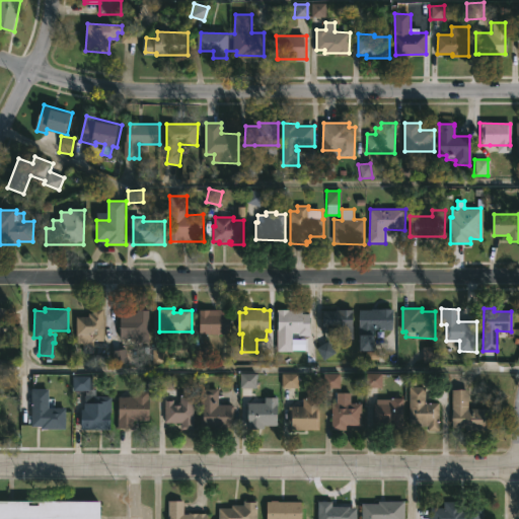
[(92,342),(78,342),(78,316),(88,316),(88,313),(94,313),(94,309),(103,309),(103,341),(92,341),(92,342)]
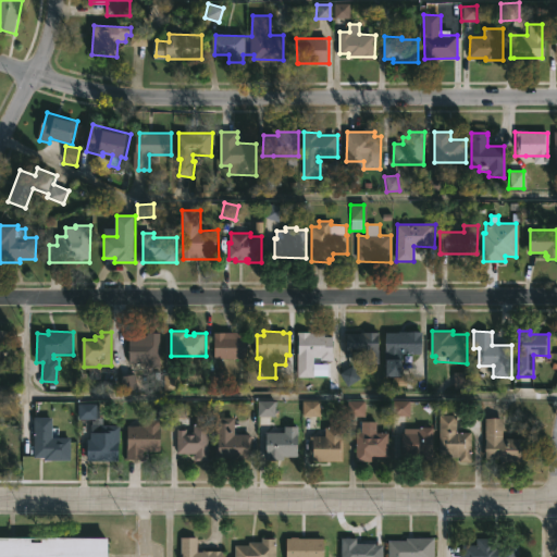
[(404,354),(405,376),(390,376),(390,360),(385,360),(386,332),(424,332),(424,354),(404,354)]
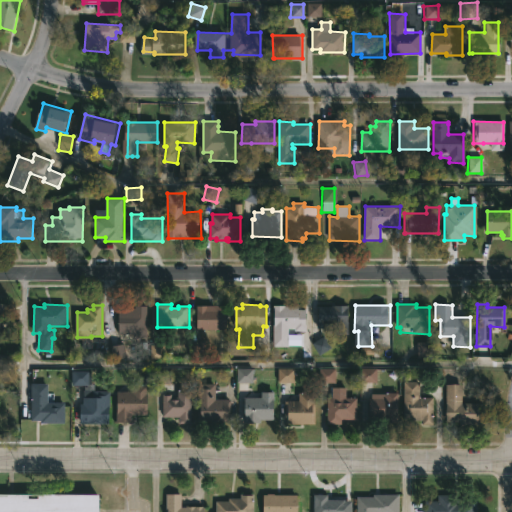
[(148,306),(148,338),(133,338),(133,334),(119,333),(120,308),(148,306)]
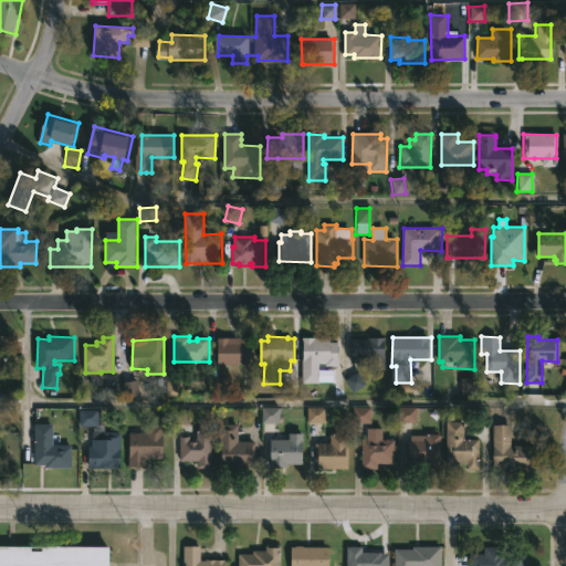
[(251,365),(219,365),(219,338),(251,338),(251,365)]
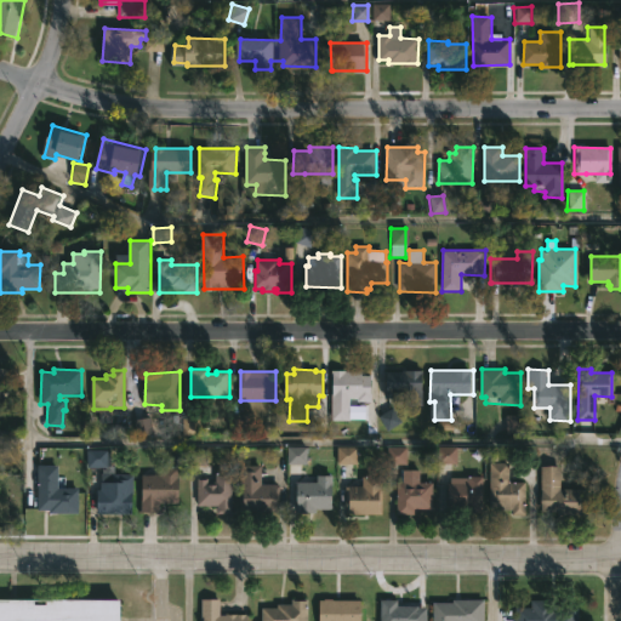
[(351,420),(332,420),(335,371),(347,371),(347,375),(375,376),(375,398),(351,397),(351,420)]
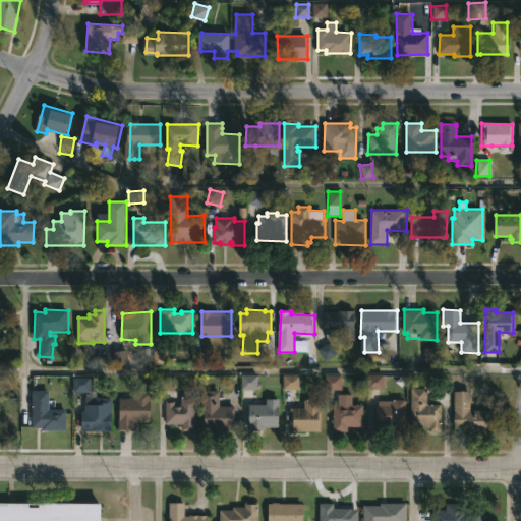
[(355,311),(355,340),(343,340),(343,336),(325,334),(325,311),(355,311)]
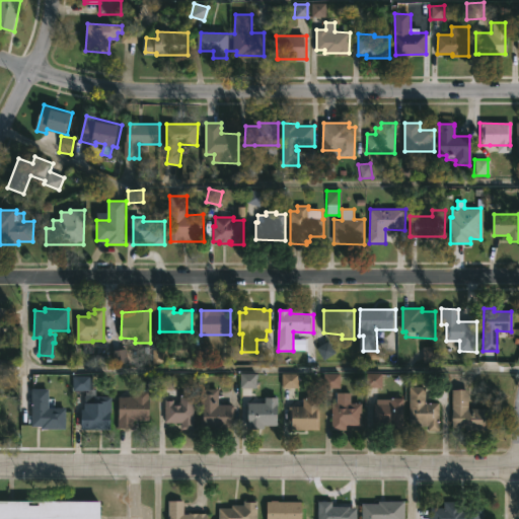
[(315,349),(322,361),(335,354),(327,342),(315,349)]
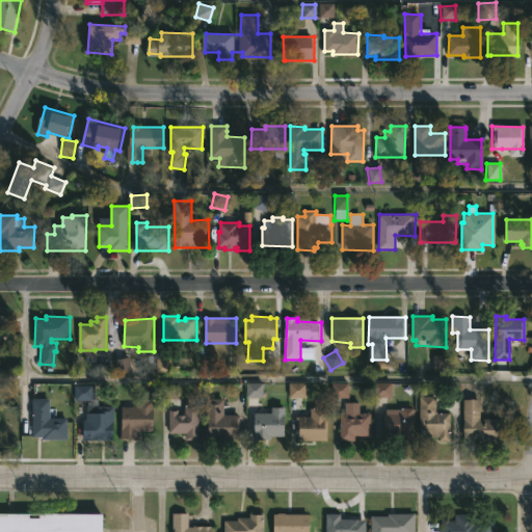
[(444,356),(432,355),(432,372),(444,373),(444,356)]
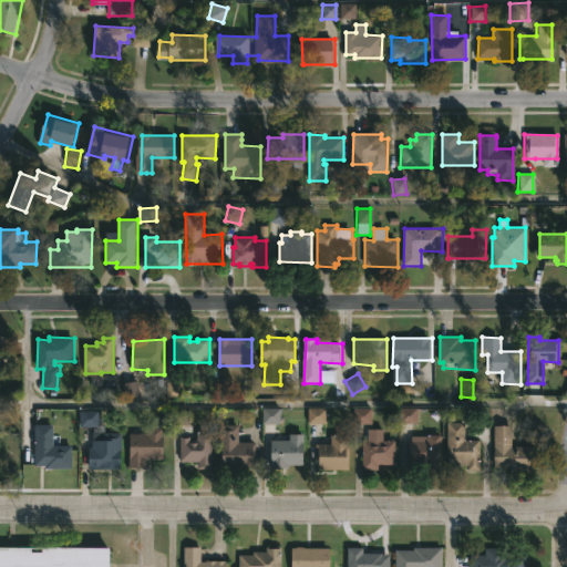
[(125,398),(137,397),(136,382),(124,383),(125,398)]
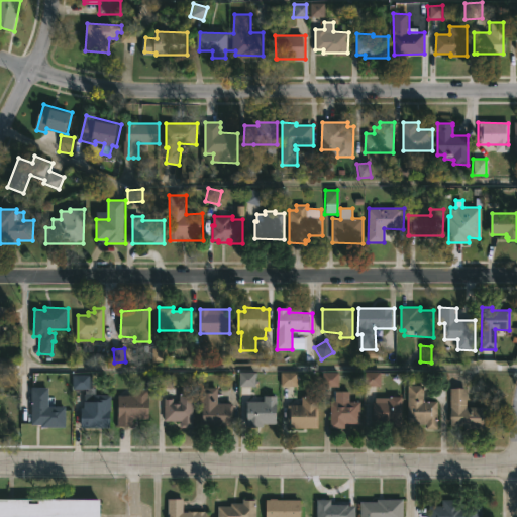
[(165,349),(150,349),(150,363),(165,363),(165,349)]
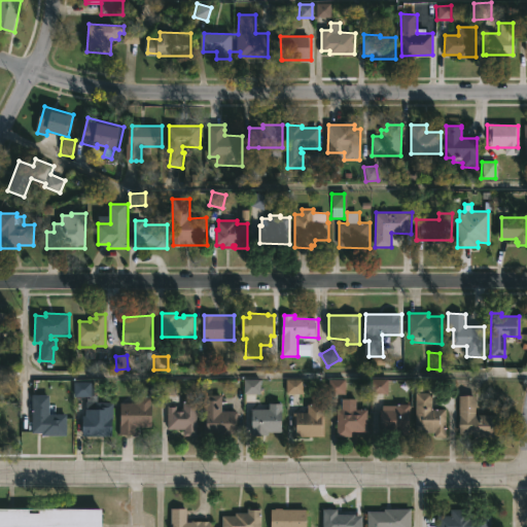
[(0,383),(7,384),(8,365),(0,365),(0,383)]
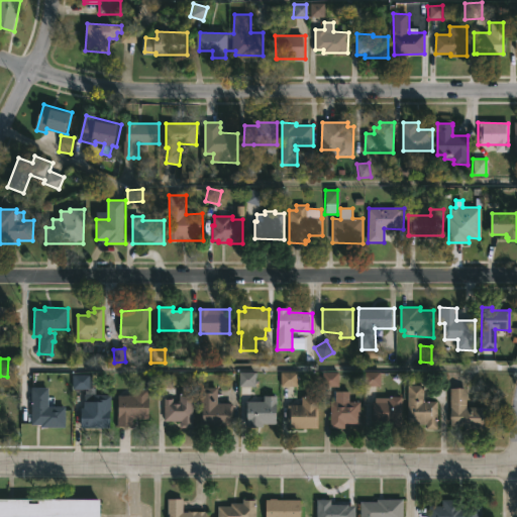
[(174,373),(174,386),(181,387),(181,393),(195,394),(195,428),(182,427),(182,421),(165,420),(166,398),(167,398),(167,387),(156,387),(156,373),(174,373)]
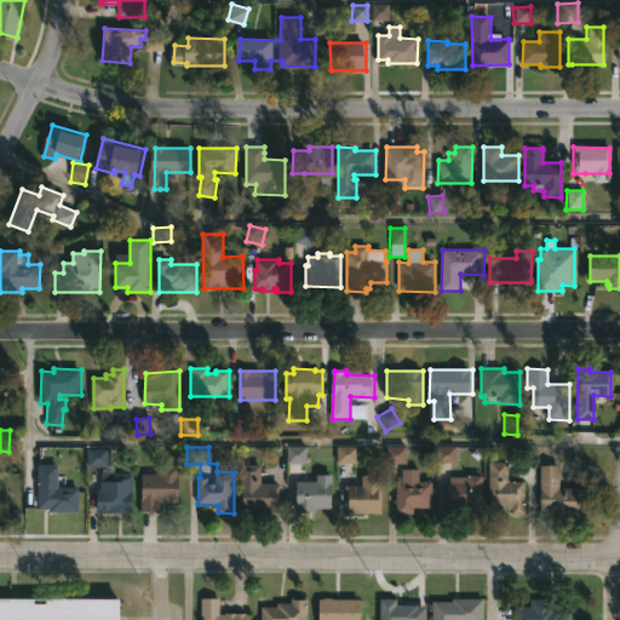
[(305,464),(305,447),(286,447),(286,464),(305,464)]
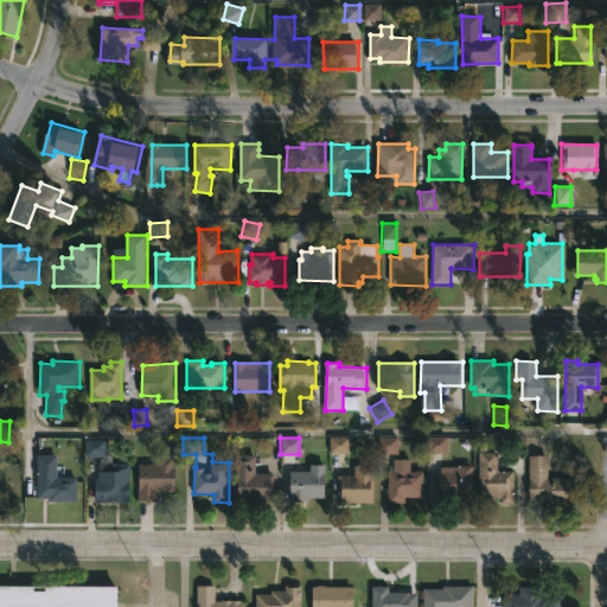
[(347,454),(347,438),(328,438),(328,454),(347,454)]
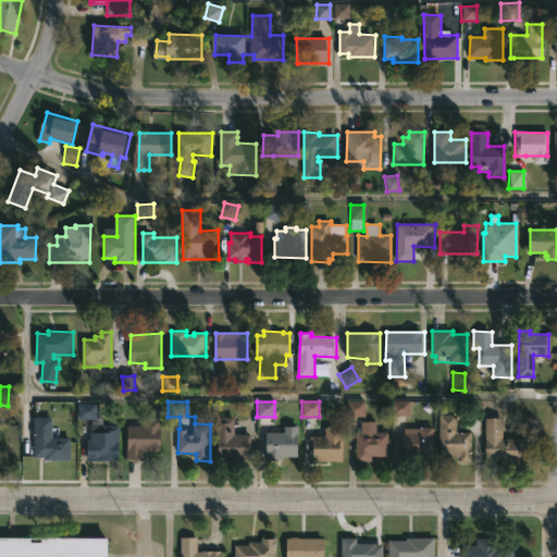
[(345,417),(363,417),(363,401),(346,401),(345,417)]
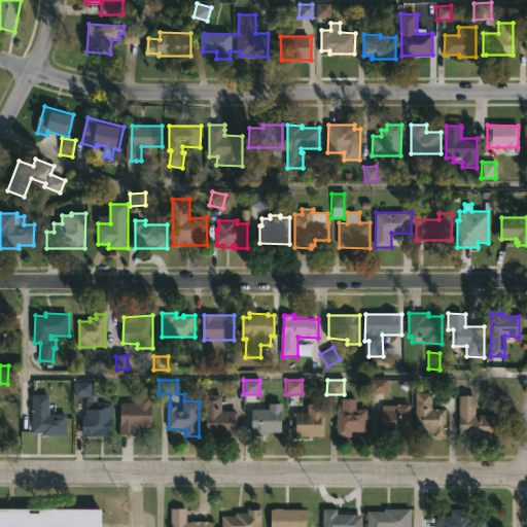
[(370,394),(386,394),(386,380),(371,380),(370,394)]
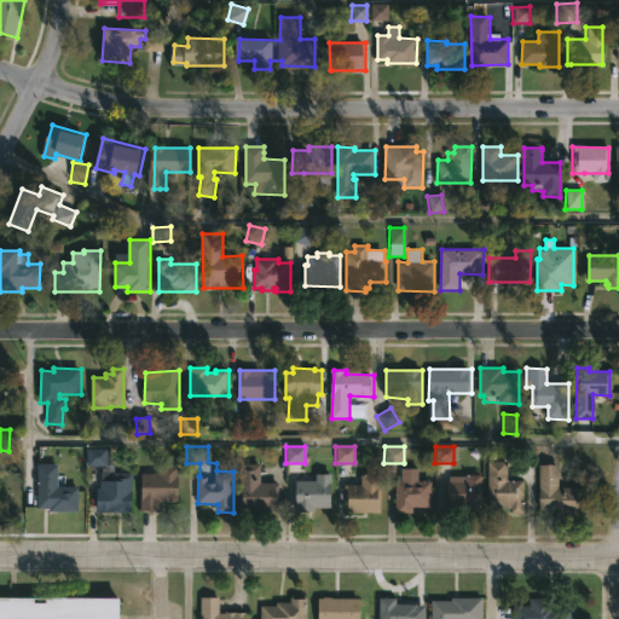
[(113,449),(111,464),(115,464),(115,473),(134,473),(134,513),(97,512),(98,480),(103,481),(104,466),(88,466),(88,449),(113,449)]
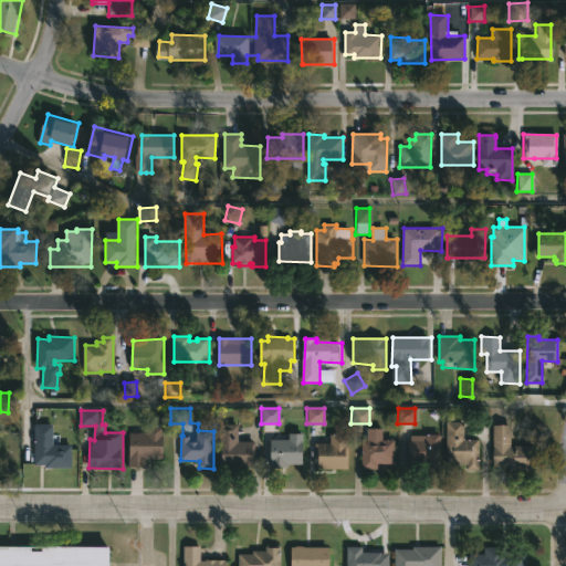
[(465,422),(465,440),(481,440),(481,470),(467,470),(467,459),(448,459),(448,421),(465,422)]
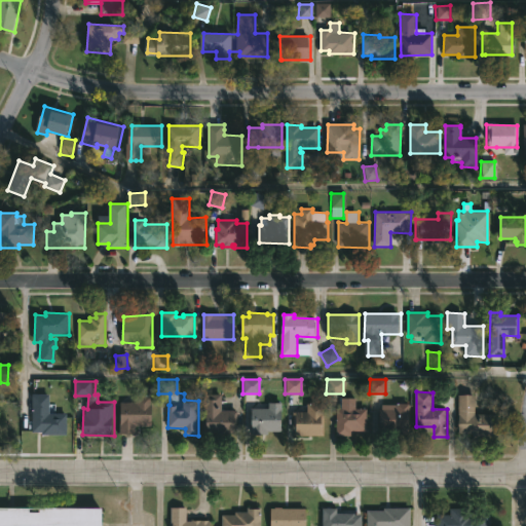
[(219,392),(223,395),(222,411),(239,411),(239,435),(223,434),(223,436),(204,434),(204,395),(219,392)]
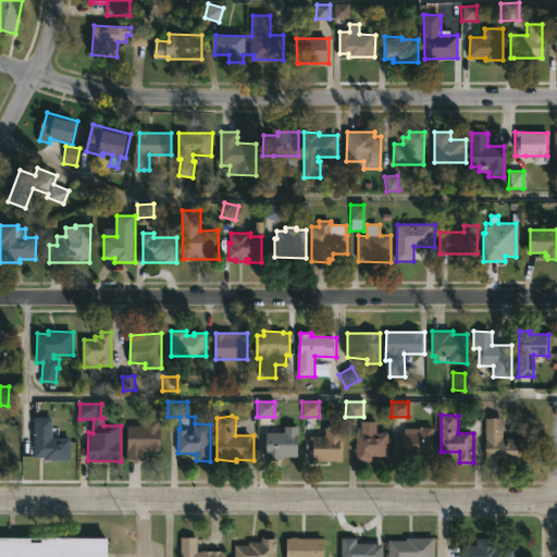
[(52,426),(52,438),(77,438),(77,460),(46,460),(46,458),(35,458),(35,418),(52,418),(52,426)]
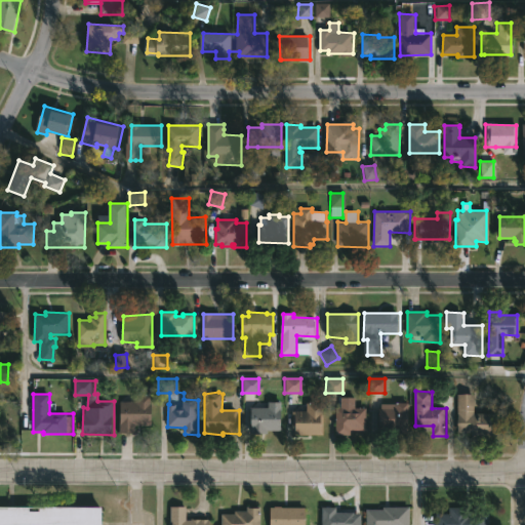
[(153,395),(152,426),(136,425),(136,434),(120,433),(121,401),(135,402),(135,394),(153,395)]
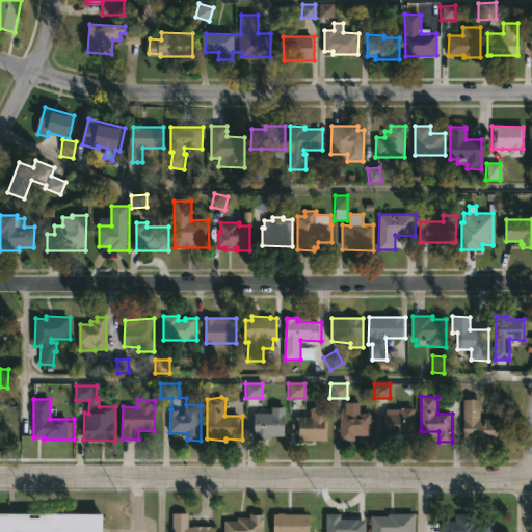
[(480,399),(481,419),(506,419),(507,442),(478,442),(478,436),(466,436),(464,400),(480,399)]
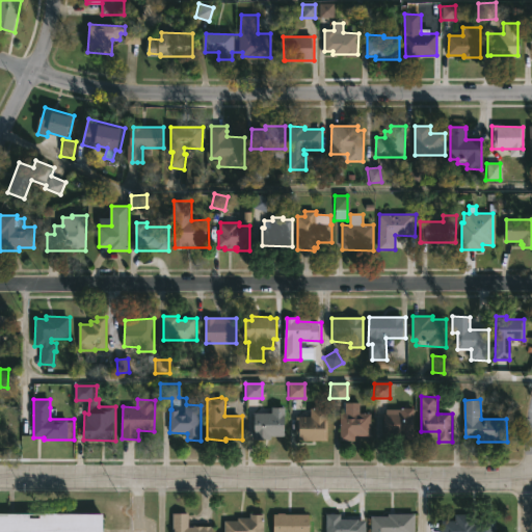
[(362,403),(362,414),(373,414),(373,435),(356,435),(356,441),(341,441),(341,413),(346,413),(346,403),(362,403)]
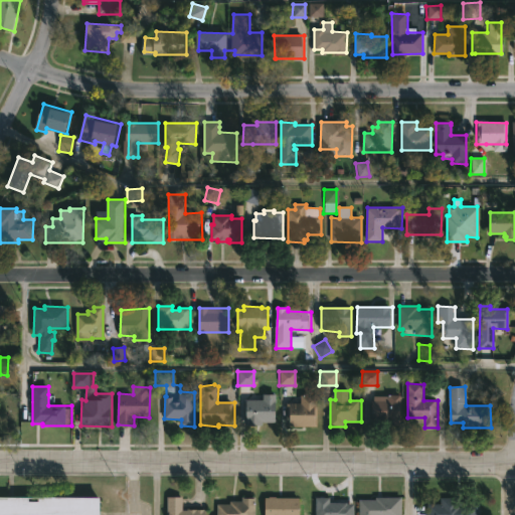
[(277,394),(276,422),(264,421),(263,425),(246,424),(247,399),(265,400),(265,394),(277,394)]
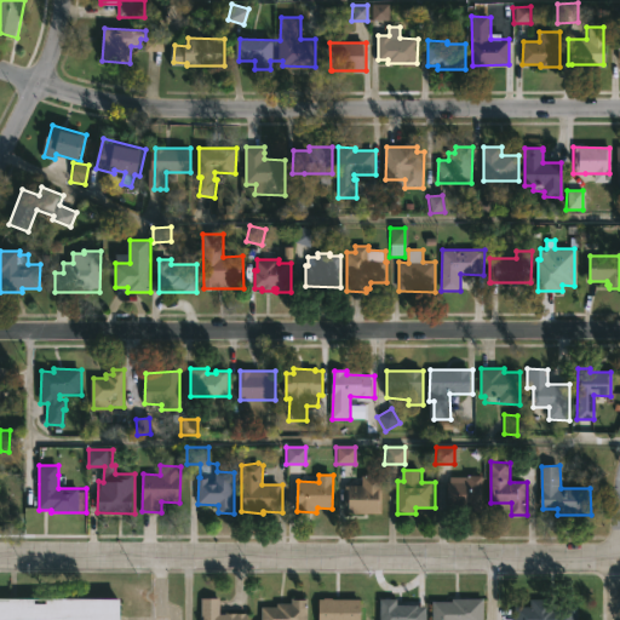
[(383,514),(346,512),(346,486),(363,486),(363,476),(383,476),(383,514)]
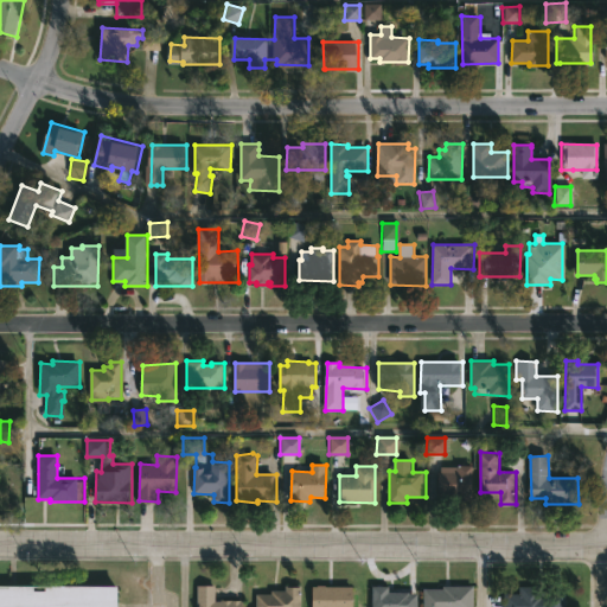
[(473,503),(440,502),(440,473),(441,473),(442,467),(474,466),(473,503)]
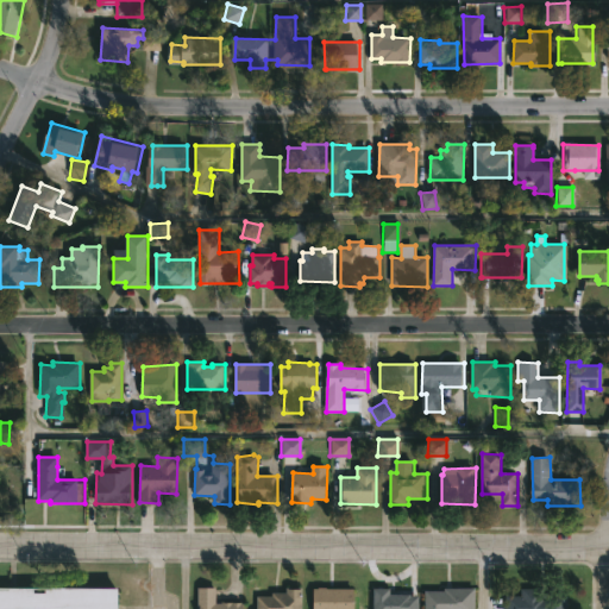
[(118,608),(0,608),(0,588),(118,589),(118,608)]
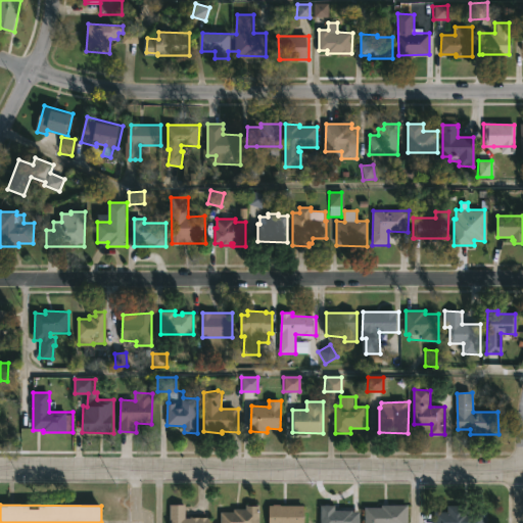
[(186,506),(186,518),(209,518),(209,522),(171,522),(171,505),(186,506)]
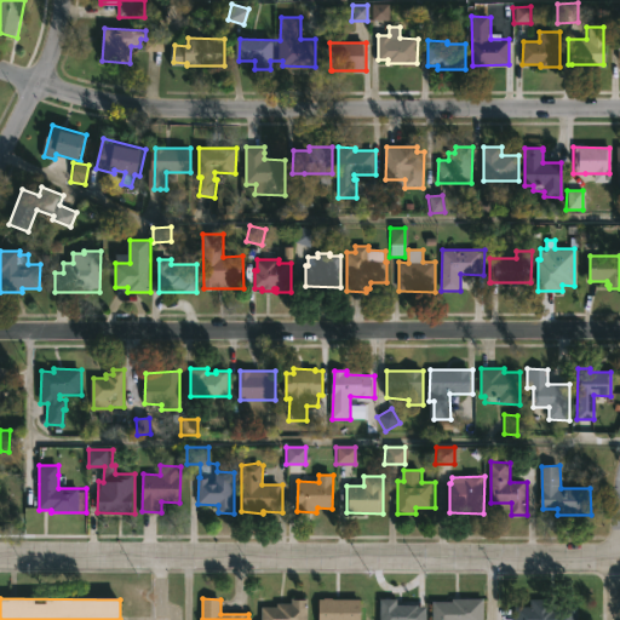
[(333,598),(362,600),(362,619),(320,619),(320,600),(333,598)]
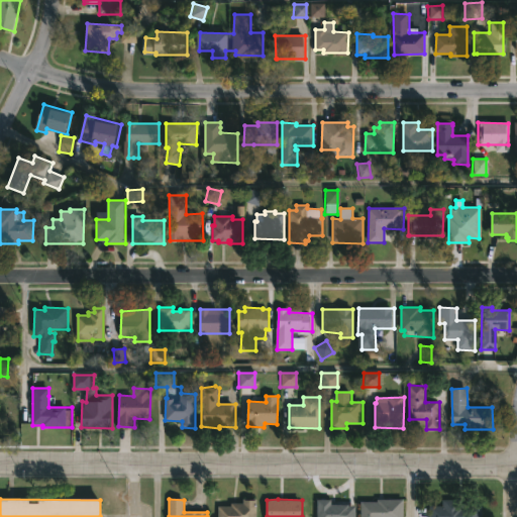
[(332,499),(332,504),(357,506),(357,516),(318,516),(318,499),(332,499)]
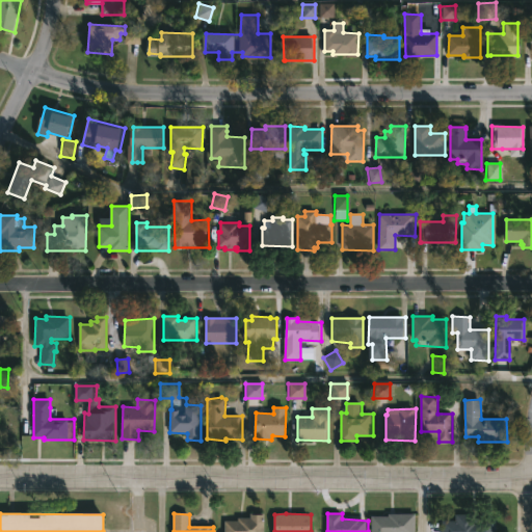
[(372,531),(372,516),(389,516),(389,513),(416,513),(416,531),(372,531)]
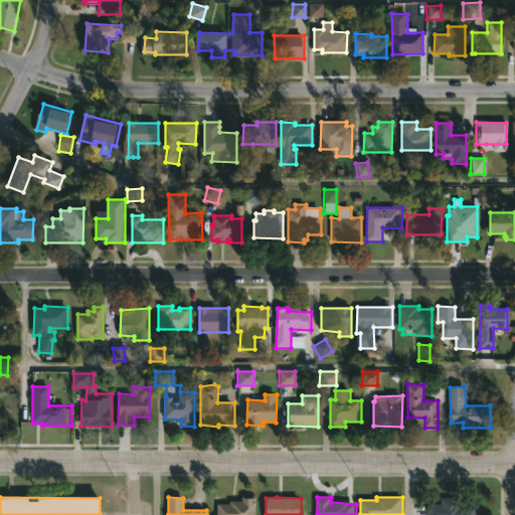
[(255,499),(255,514),(217,514),(218,505),(230,505),(230,501),(242,502),(242,498),(255,499)]
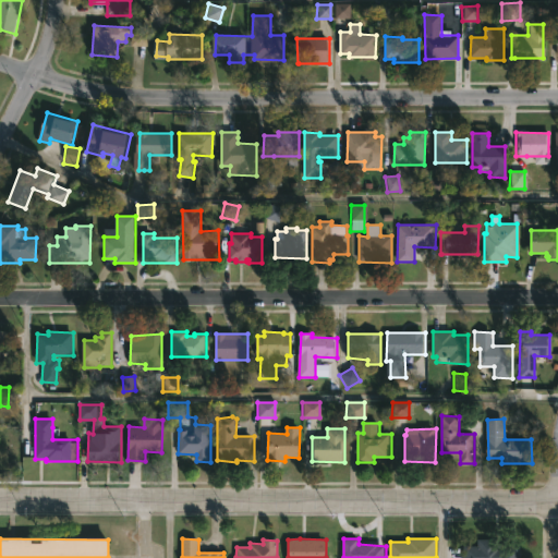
[(498,540),(498,546),(520,546),(520,557),(464,557),(465,546),(478,546),(478,540),(498,540)]
